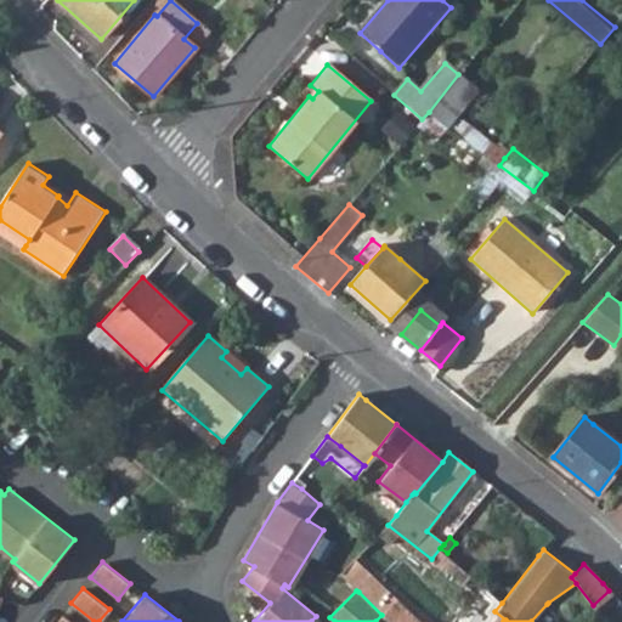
[(396,599),(383,614),(393,621),(414,621),(418,618),(414,616),(403,605),(396,599)]
